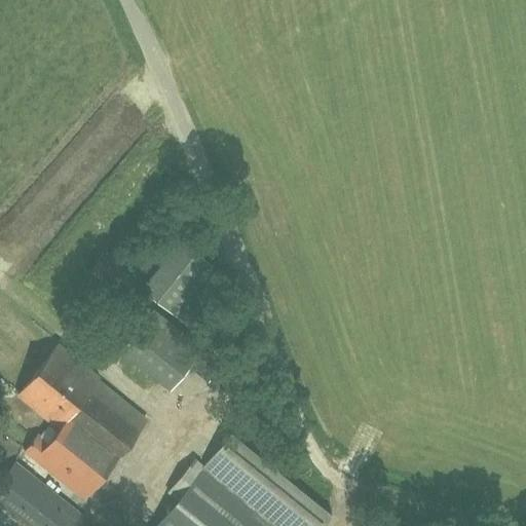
[(82,154),(96,166),(109,152),(95,140),(82,154)]
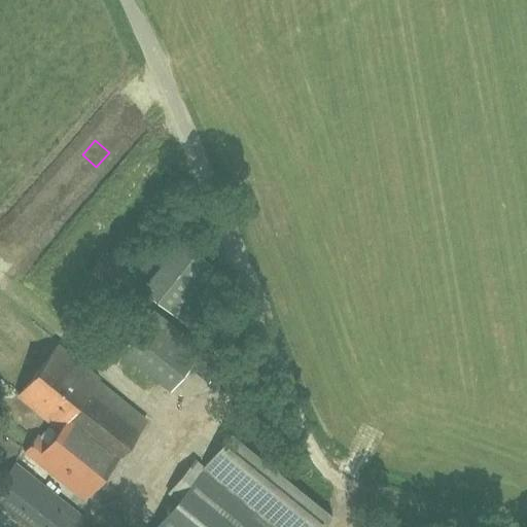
[(182,321),(222,272),(183,240),(143,289),(182,321)]
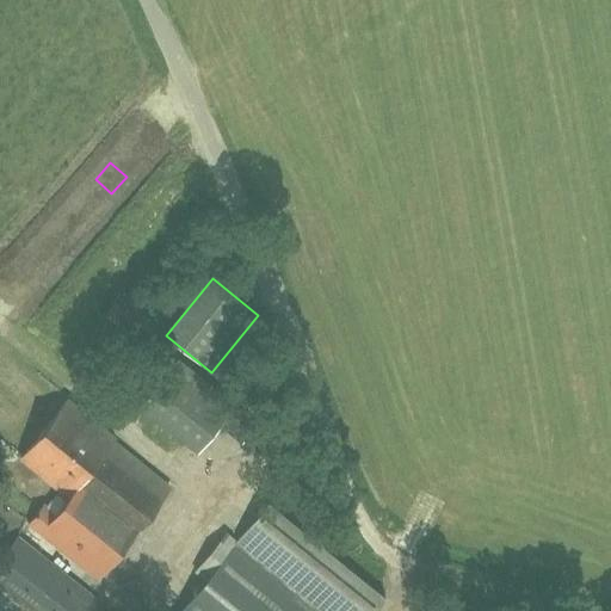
[(146,349),(166,325),(123,290),(104,314),(146,349)]
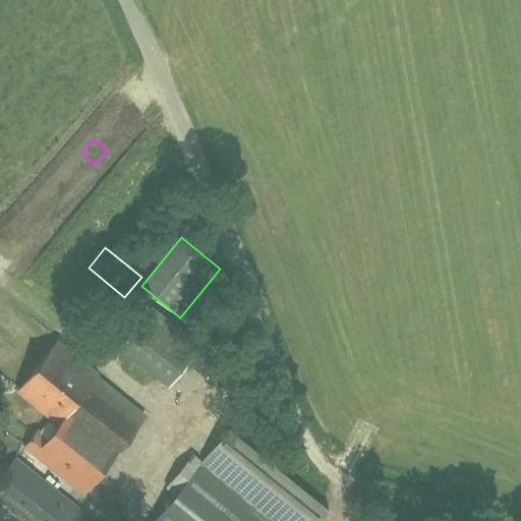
[(120,346),(169,385),(187,361),(207,377),(223,357),(203,340),(199,345),(152,306),(120,346)]
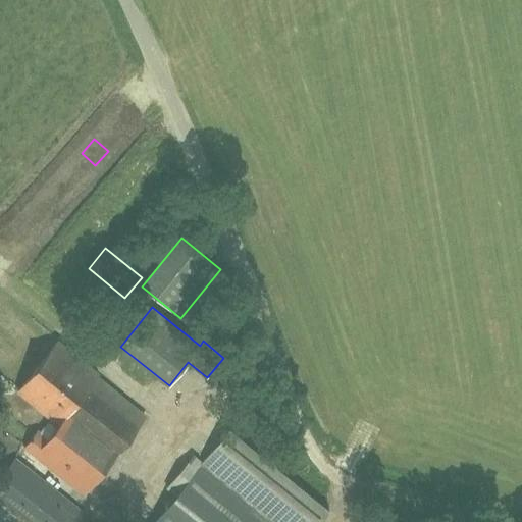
[(82,493),(145,416),(97,376),(99,373),(58,341),(18,392),(51,418),(40,432),(38,430),(24,447),(82,493)]
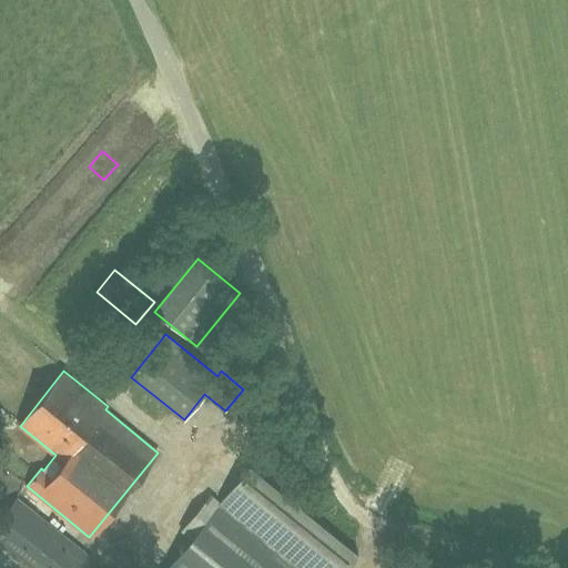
[(192,539),(166,567),(347,567),(358,556),(251,467),(221,504),(211,496),(182,530),(192,539)]
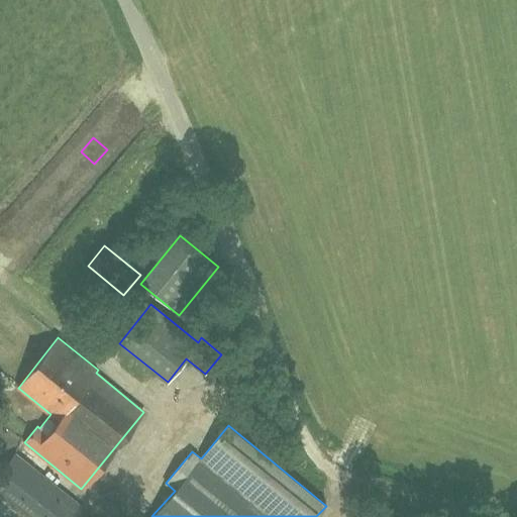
[(0,497),(24,516),(96,516),(16,452),(0,472),(0,497)]
